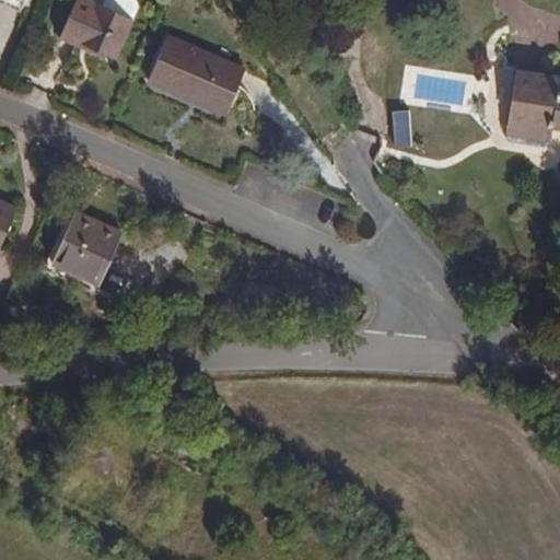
[(103,2),(96,0),(74,0),(58,36),(78,45),(79,41),(116,57),(135,16),(103,2)]
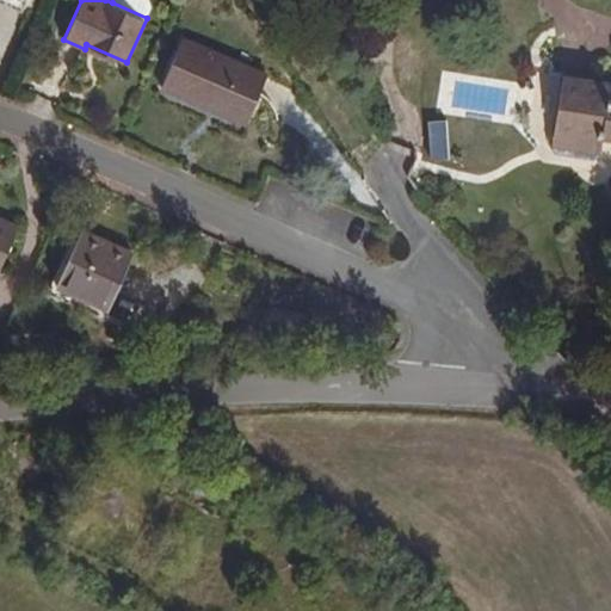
[(113,0),(112,2),(147,18),(152,4),(149,0),(113,0)]
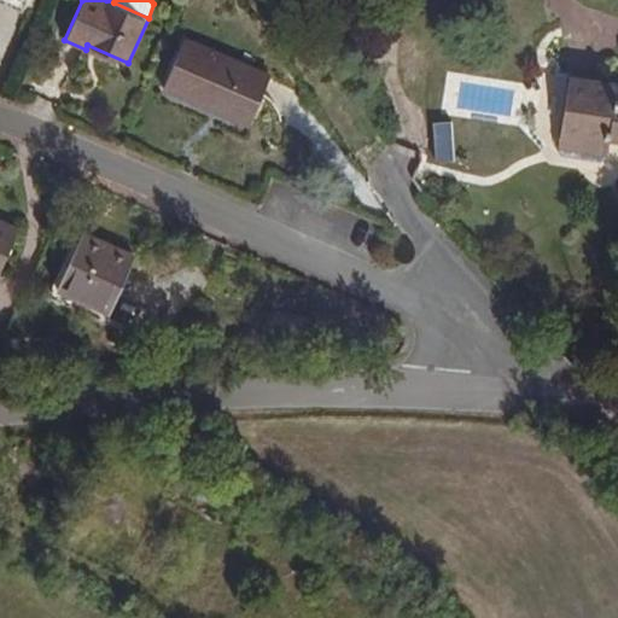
[(272,73),(186,35),(163,88),(248,126),(272,73)]
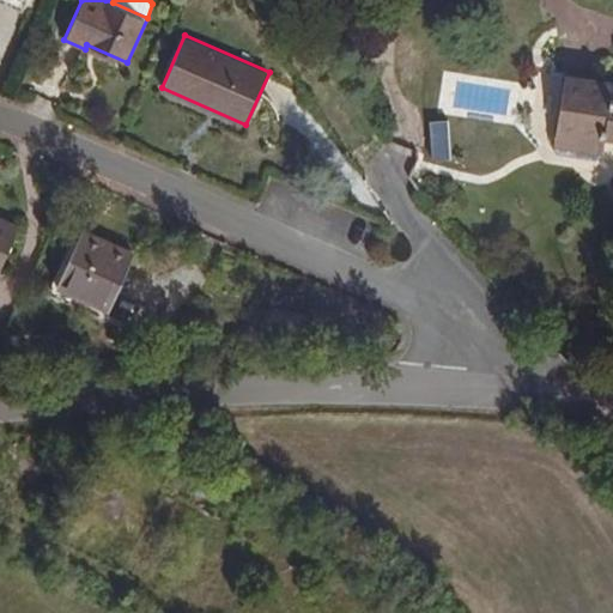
[(612,145),(612,90),(601,82),(562,74),(550,147),(599,156),(607,145),(612,145)]
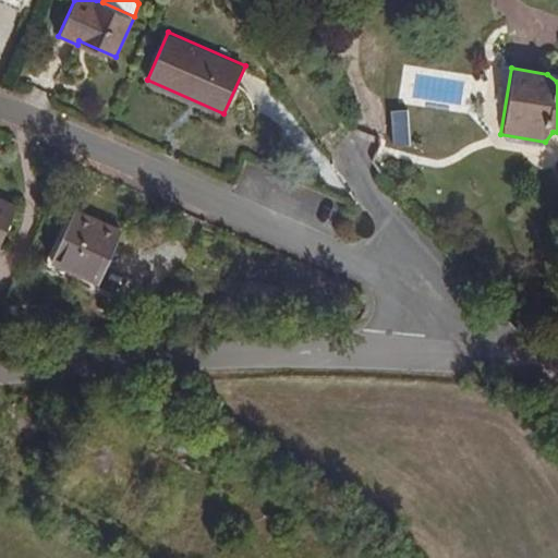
[(0,243),(16,206),(0,198),(0,243)]
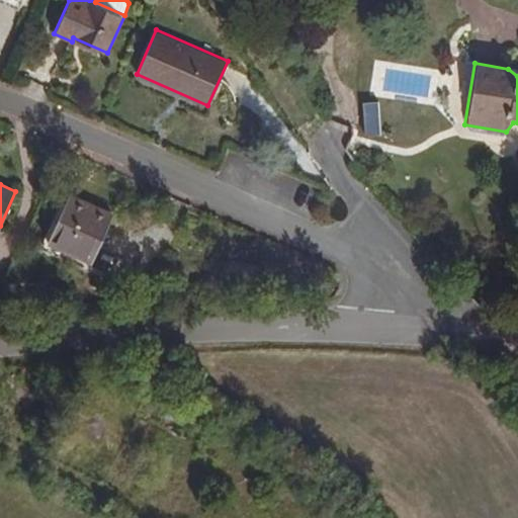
[(112,213),(70,194),(49,240),(91,260),(112,213)]
